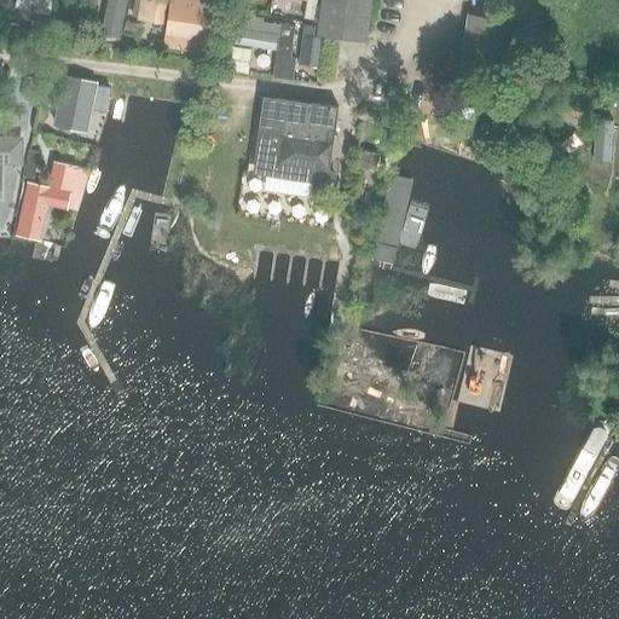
[(16,0),(15,9),(48,15),(50,15),(52,0),(16,0)]
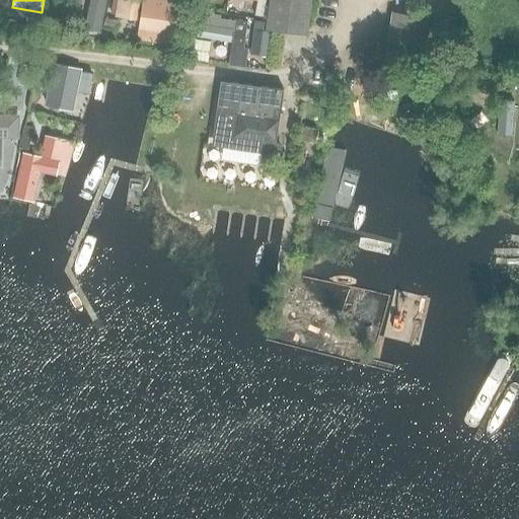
[(104,0),(88,0),(82,29),(98,32),(104,0)]
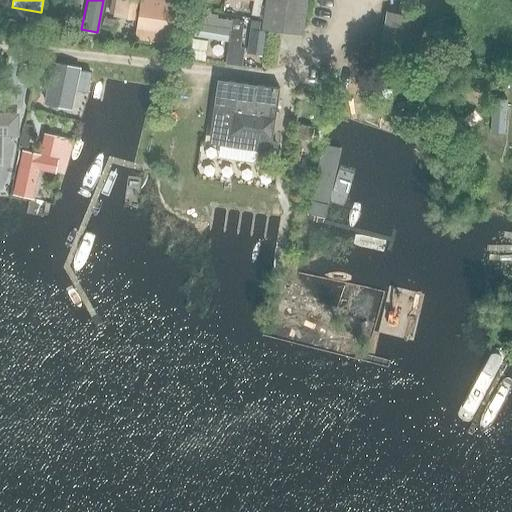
[(176,3),(158,0),(139,0),(134,39),(169,45),(176,3)]
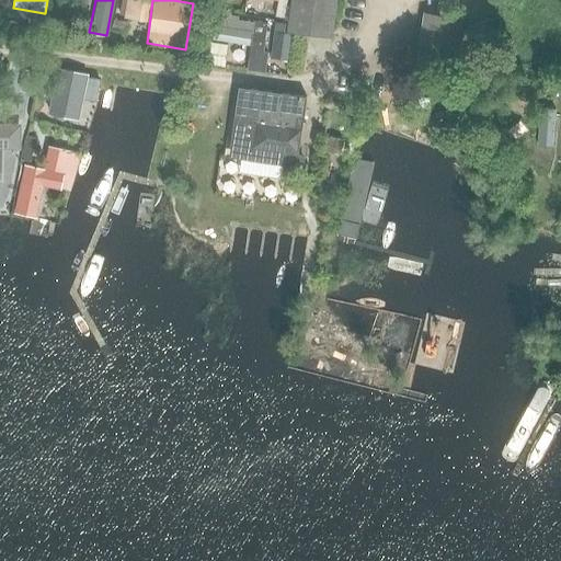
[(293,0),(293,2),(288,32),(331,37),(335,0),(293,0)]
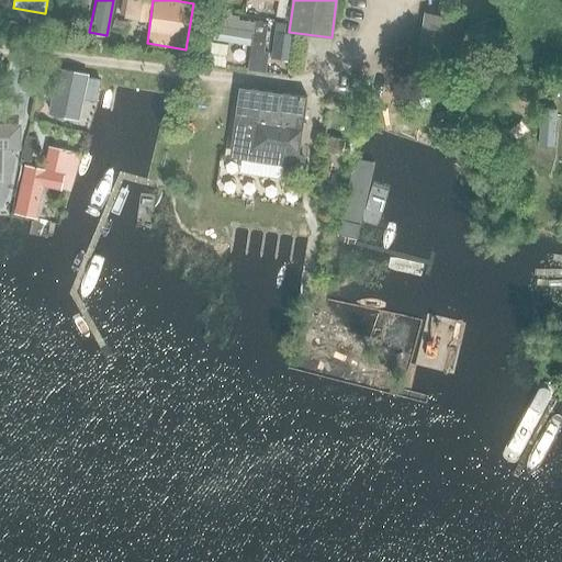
[(251,45),(254,23),(239,21),(239,17),(216,13),(215,21),(213,40),(251,45)]
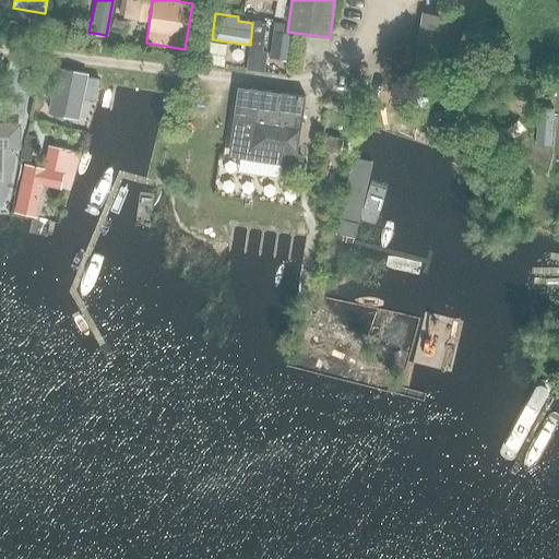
[(424,13),(416,66),(468,74),(474,39),(456,36),(459,19),(424,13)]
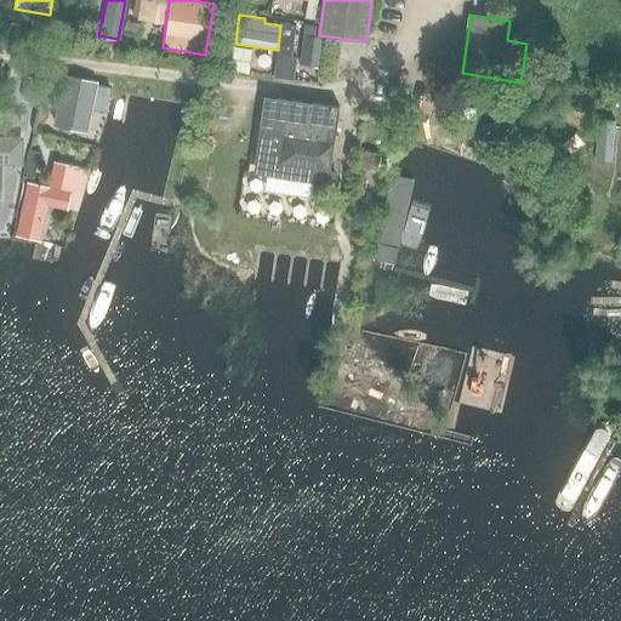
[(280,26),(278,50),(274,78),(292,80),(295,61),(291,60),(296,28),(280,26)]
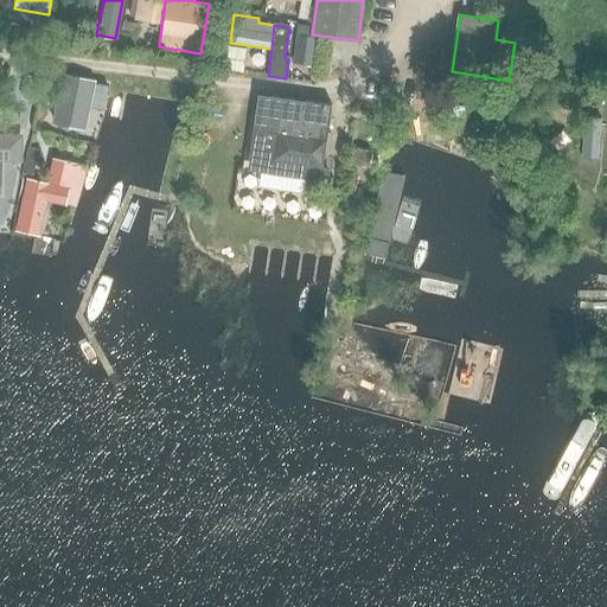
[(39,89),(40,78),(27,75),(25,87),(39,89)]
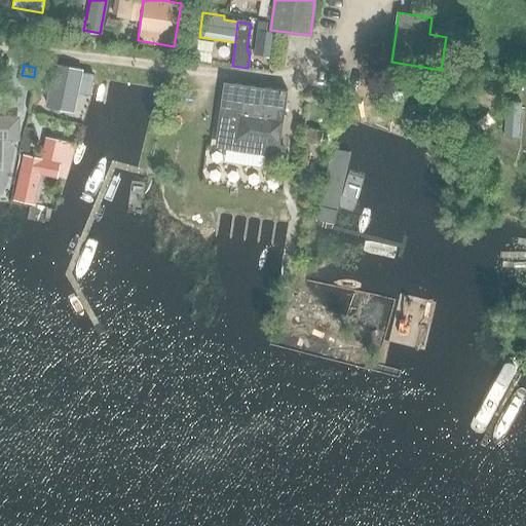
[(48,107),(74,112),(78,92),(82,72),(83,71),(57,66),(48,107)]
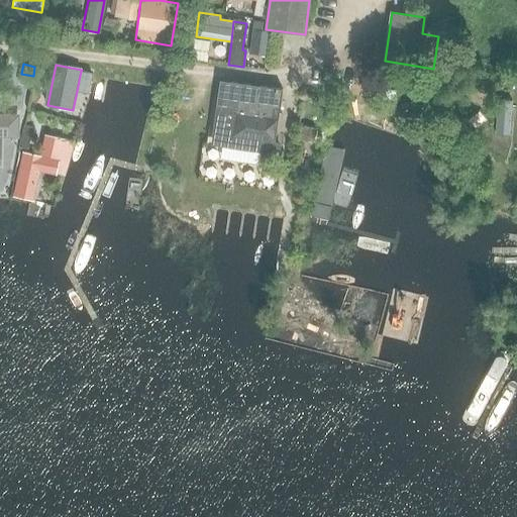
[(213,134),(211,145),(261,152),(261,154),(261,156),(261,157),(262,159),(263,160),(264,160),(265,161),(266,161),(268,161),(269,161),(270,160),(271,159),(272,158),(272,157),(272,154),(272,151),(282,90),(221,81),(213,134)]
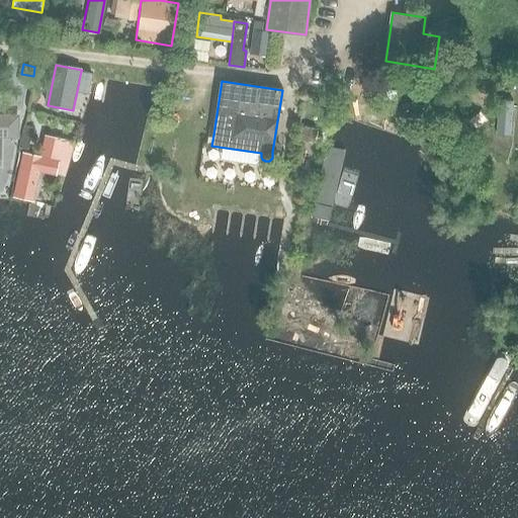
[(512,103),(499,103),(498,137),(511,137),(512,103)]
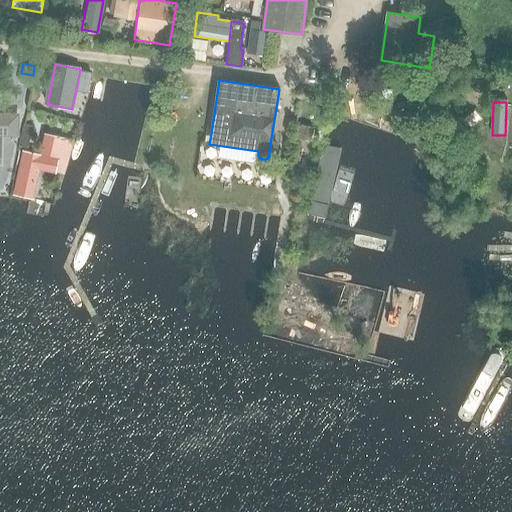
[(0,163),(2,164),(3,136),(20,136),(20,114),(0,113),(0,163)]
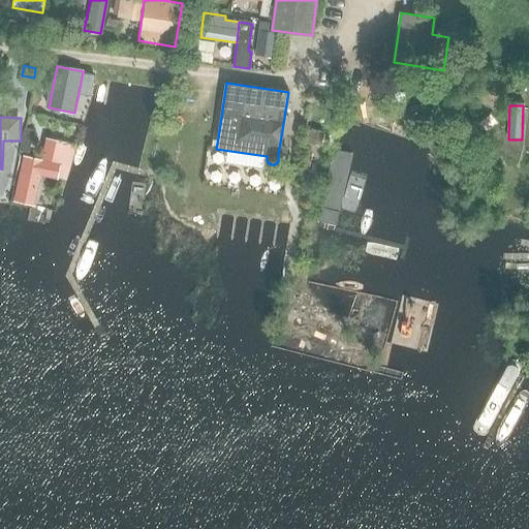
[(351,166),(354,155),(335,151),(332,166),(331,170),(322,213),(331,215),(340,217),(351,166)]
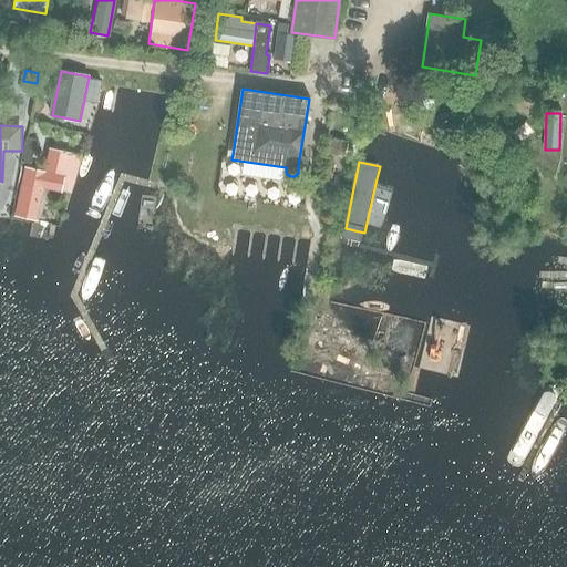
[(65,175),(26,166),(13,216),(37,222),(44,188),(61,192),(65,175)]
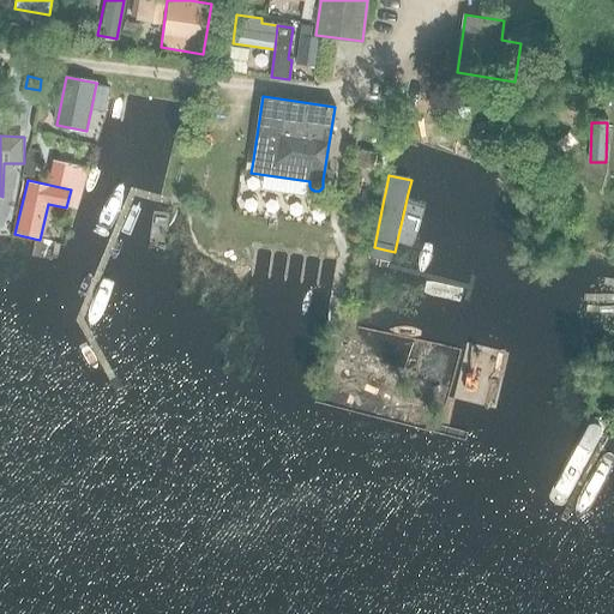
[(239,206),(250,208),(254,186),(244,184),(239,206)]
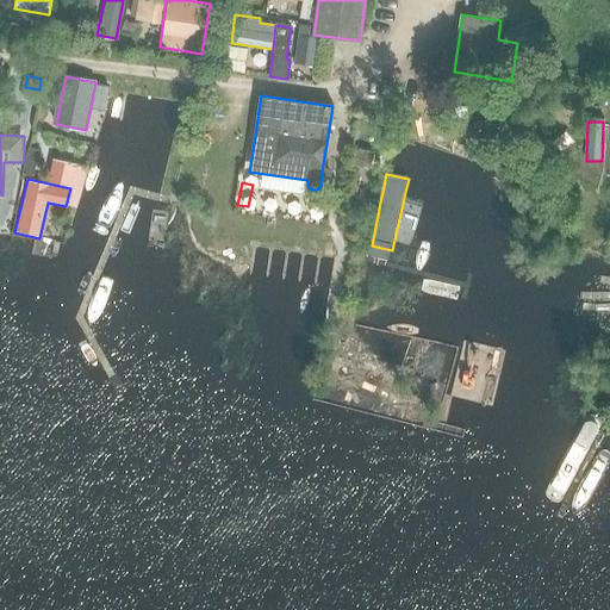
[(584,417),(543,495),(561,503),(601,427),(584,417)]
